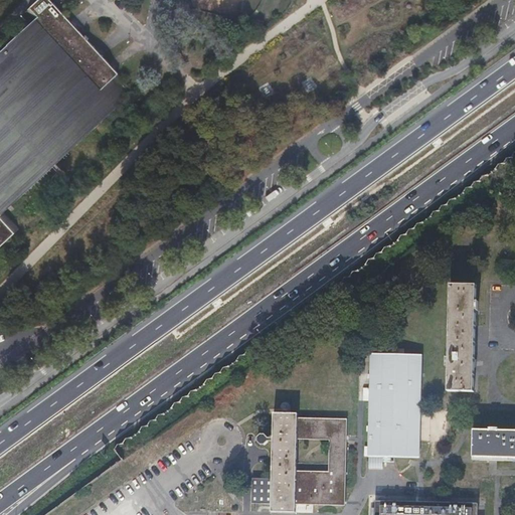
[(119,73),(50,0),(37,0),(26,11),(34,20),(0,51),(0,246),(19,229),(4,212),(133,93),(117,75),(119,73)]
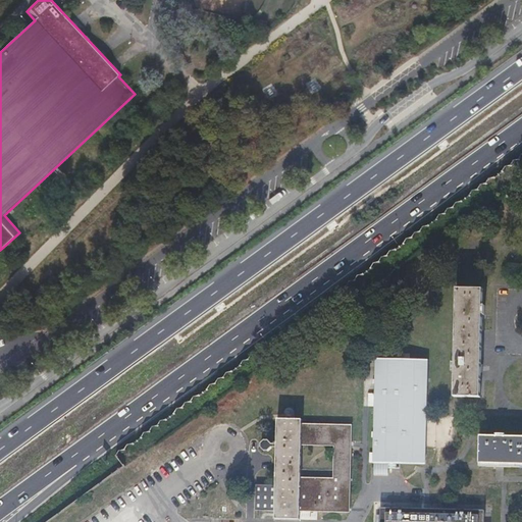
[(454,395),(481,395),(482,312),(485,312),(485,303),(482,303),(483,285),(457,285),(455,361),(452,361),(452,370),(455,370),(454,395)]
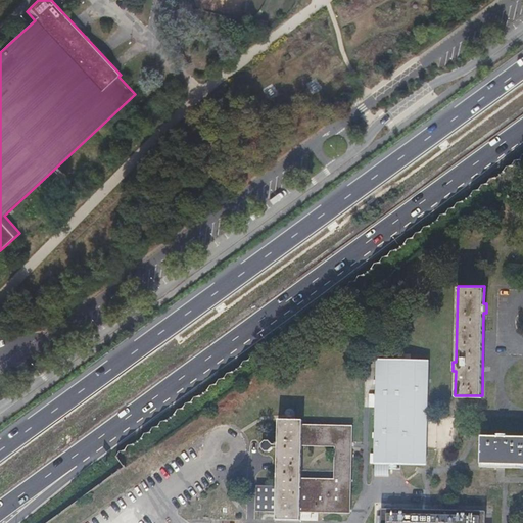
[(377,363),(373,467),(421,468),(427,469),(430,365),(377,363)]
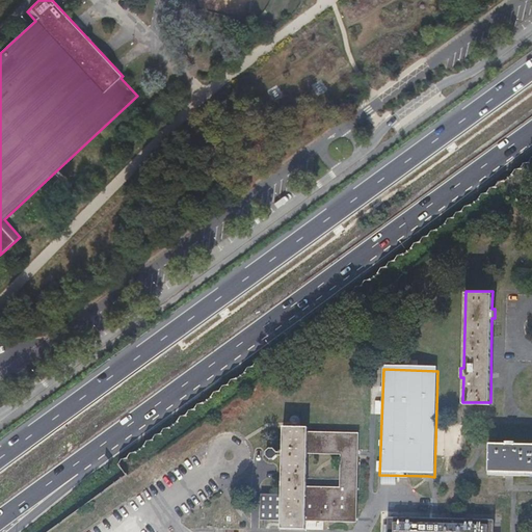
[(272,427),(272,453),(272,458),(272,495),(251,495),(251,521),(271,521),(272,529),(297,530),(296,521),(348,522),(349,432),(297,431),(297,427),(272,427)]
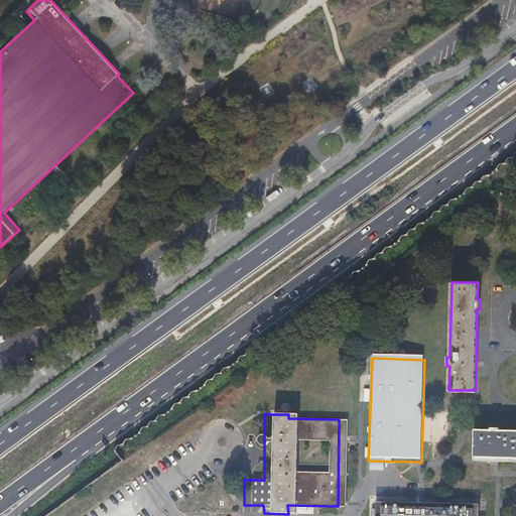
[(515,457),(515,429),(500,429),(500,427),(491,426),(490,429),(475,428),(474,456),(515,457)]
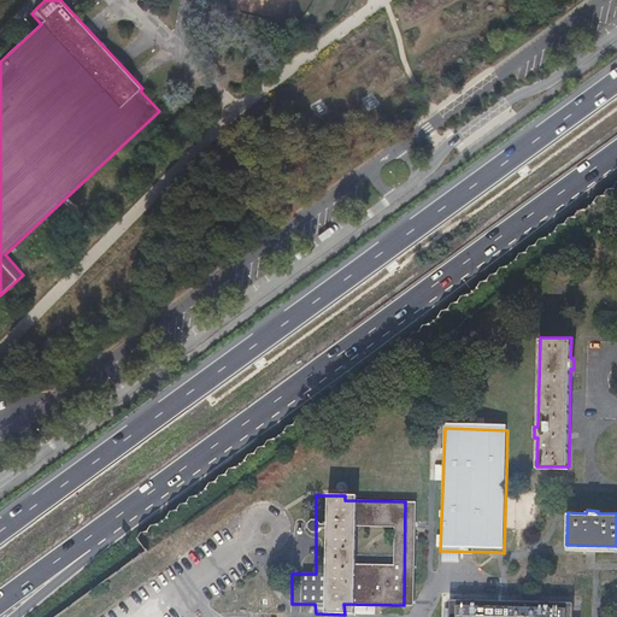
[(316,532),(316,526),(311,526),(305,521),(301,521),(297,524),(298,532),(301,535),(305,535),(310,532),(316,532)]
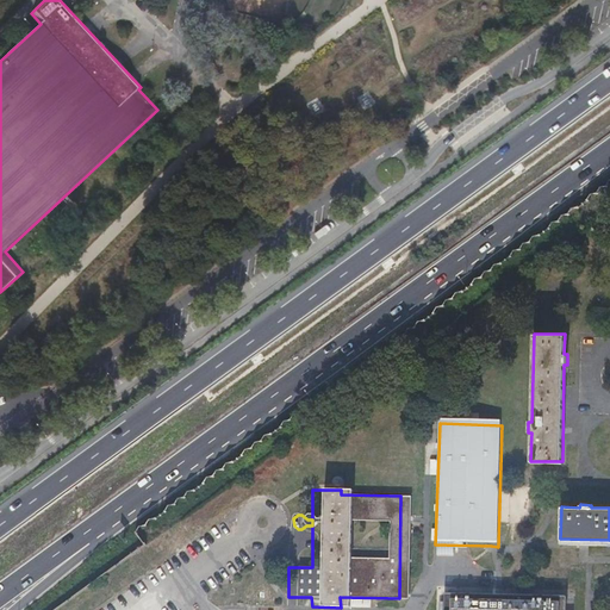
[(565,609),(566,595),(499,592),(444,591),(444,609),(565,609)]
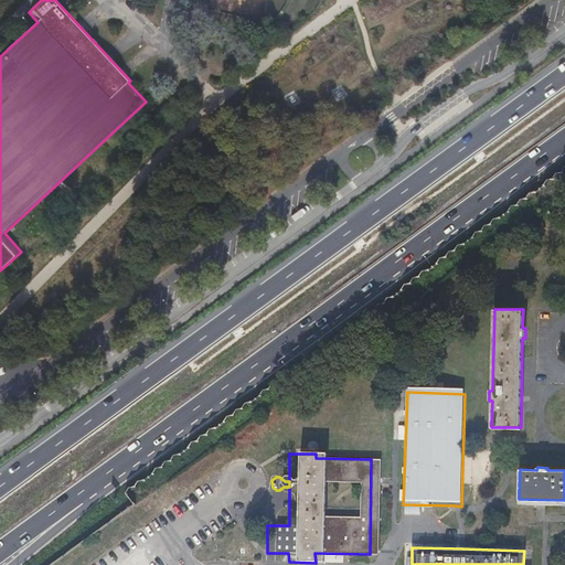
All buildings are outlined.
